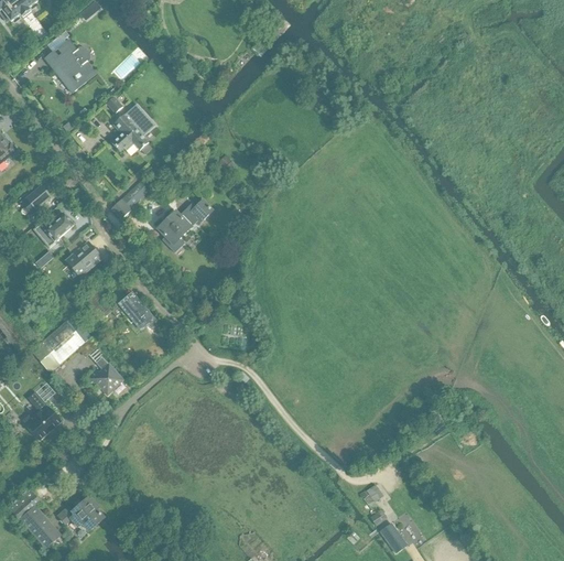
[(0,0),(0,9),(1,8),(11,20),(20,13),(21,14),(23,17),(31,11),(29,9),(30,8),(29,7),(36,0),(0,0)]
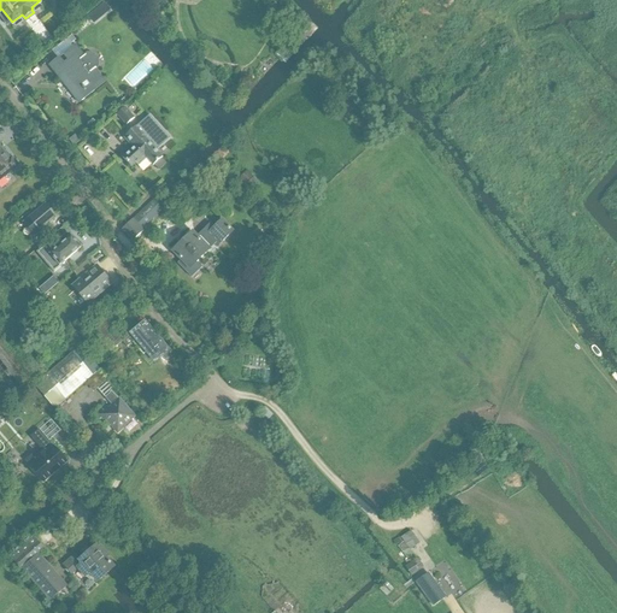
[(62,52),(48,63),(78,101),(105,81),(104,80),(94,66),(95,65),(97,66),(98,64),(99,63),(99,60),(98,58),(97,56),(95,53),(94,52),(92,51),(89,49),(87,49),(84,52),(83,54),(74,42),(62,52)]
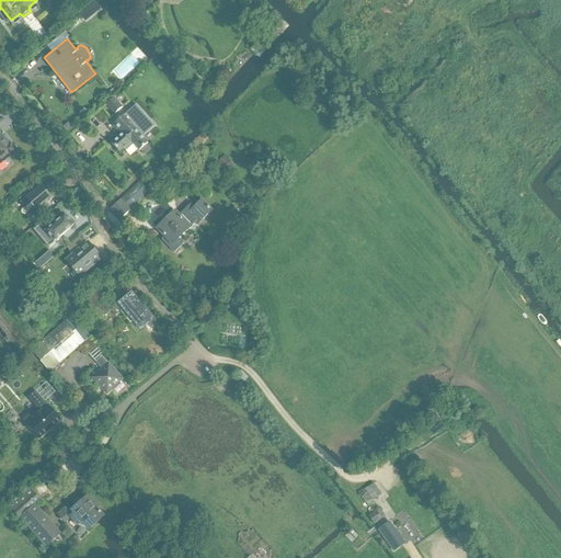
[(113,94),(105,102),(114,112),(122,104),(113,94)]
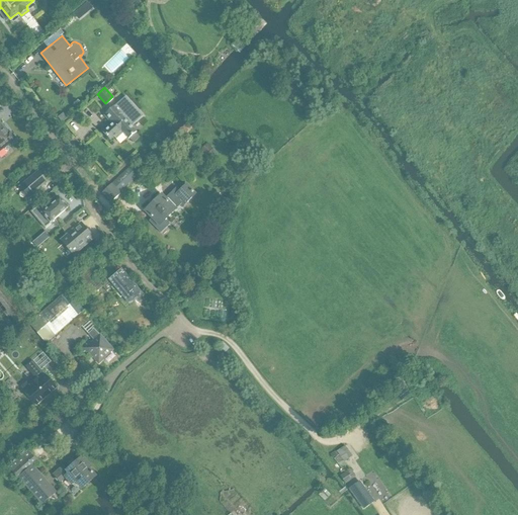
[(128,137),(134,141),(140,136),(135,131),(136,130),(132,124),(144,113),(125,94),(104,113),(112,122),(103,131),(110,138),(120,129),(128,137)]
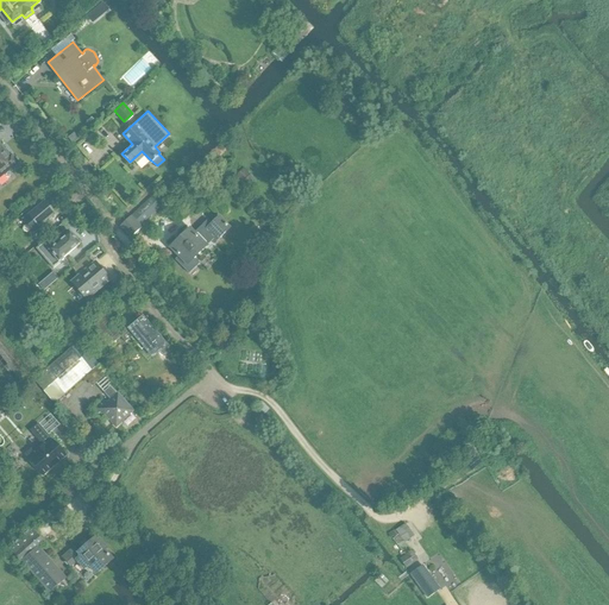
[(74,131),(68,136),(73,142),(79,137),(74,131)]
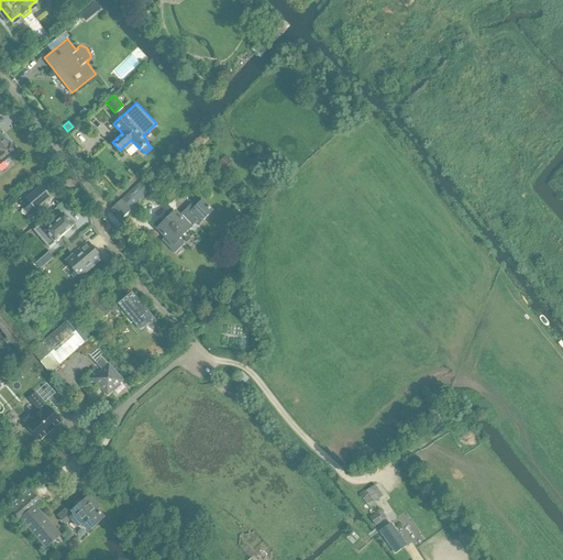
[(0,131),(0,161),(17,149),(10,141),(9,142),(0,131)]
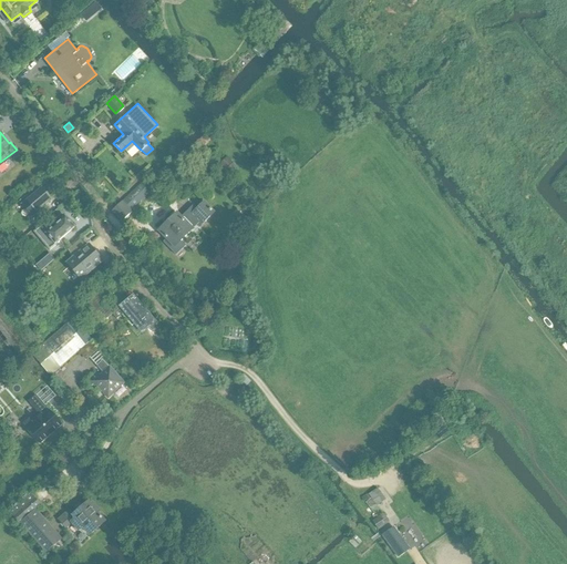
[(24,198),(21,201),(32,214),(50,198),(38,183),(23,196),(24,198)]
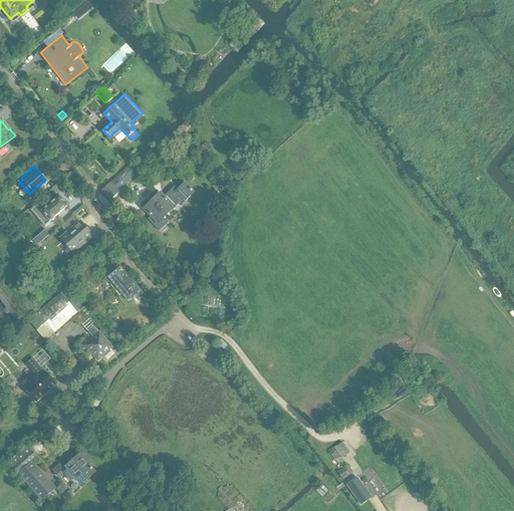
[(110,181),(100,190),(109,199),(119,190),(117,188),(127,179),(120,172),(110,181)]
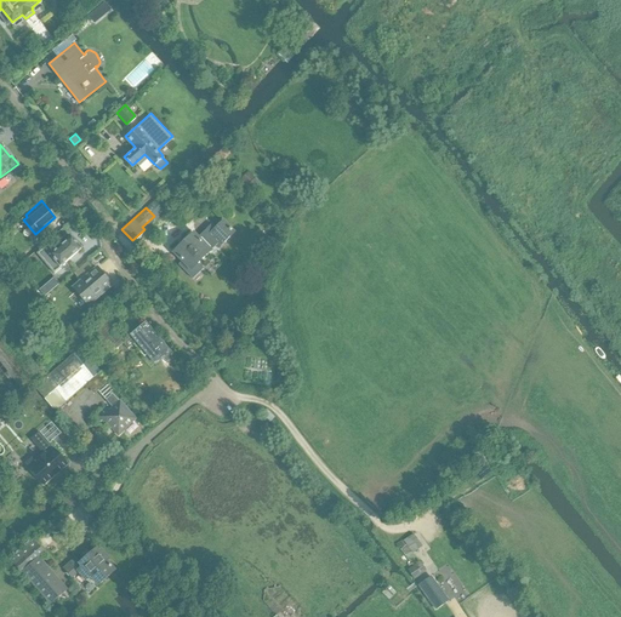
[(194,229),(171,250),(181,260),(178,262),(192,276),(203,267),(199,262),(212,249),(211,247),(215,244),(218,246),(235,229),(223,217),(214,226),(211,222),(199,234),(194,229)]
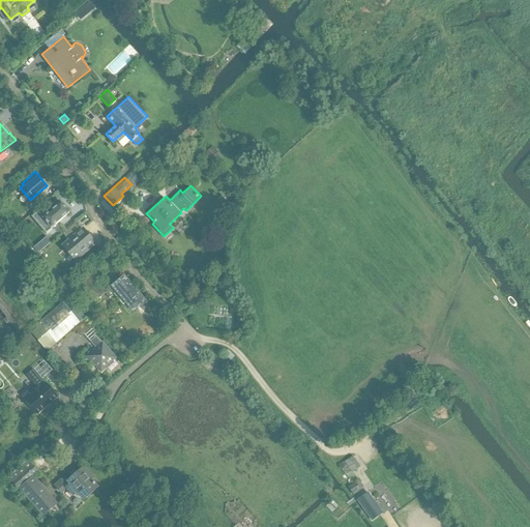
[(222,194),(218,197),(224,204),(228,201),(222,194)]
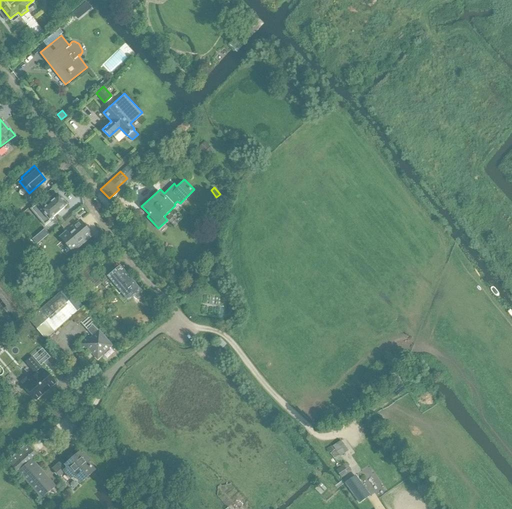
[(30,204),(28,206),(31,210),(44,225),(53,218),(52,217),(68,203),(67,202),(67,201),(64,197),(62,197),(58,192),(44,205),(37,198),(34,200),(35,201),(30,204)]
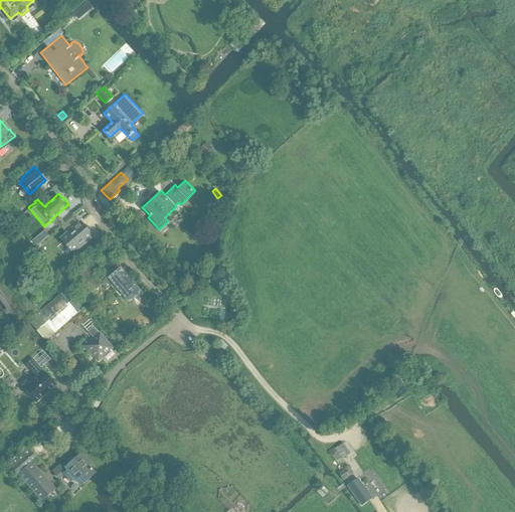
[(65,233),(60,237),(71,251),(92,234),(80,220),(71,228),(67,224),(62,229),(65,233)]
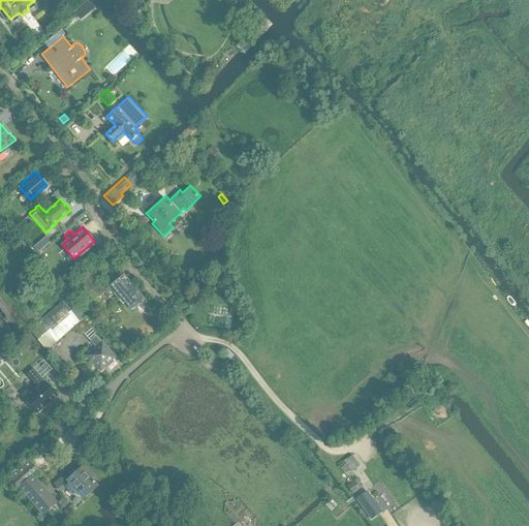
[(88,270),(78,279),(94,300),(104,290),(88,270)]
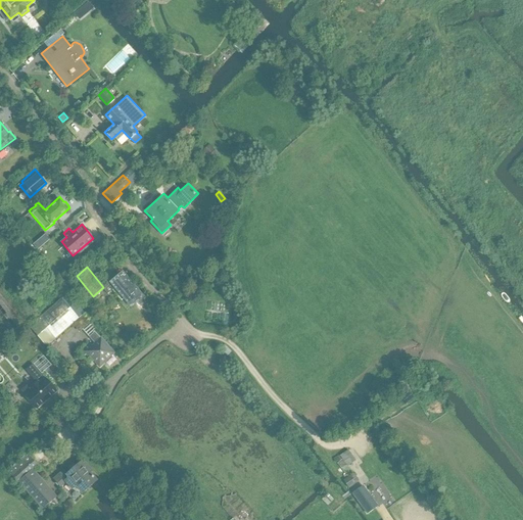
[(105,286),(103,287),(107,292),(109,290),(112,288),(122,298),(124,296),(131,304),(143,294),(123,271),(105,286)]
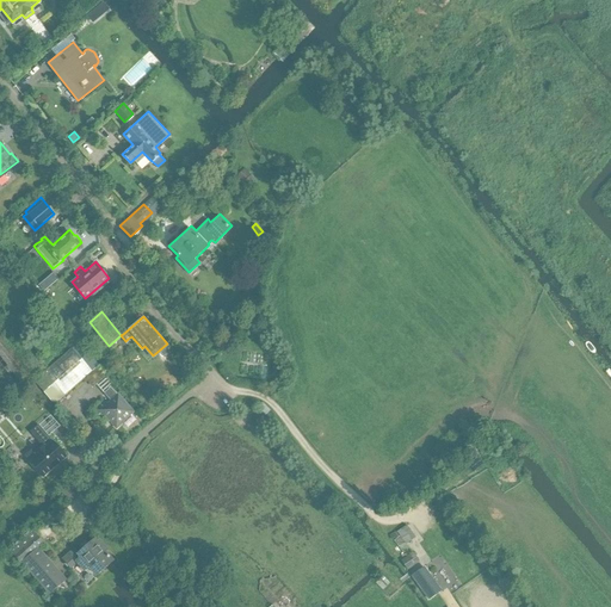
[(72,346),(34,379),(54,402),(92,369),(72,346)]
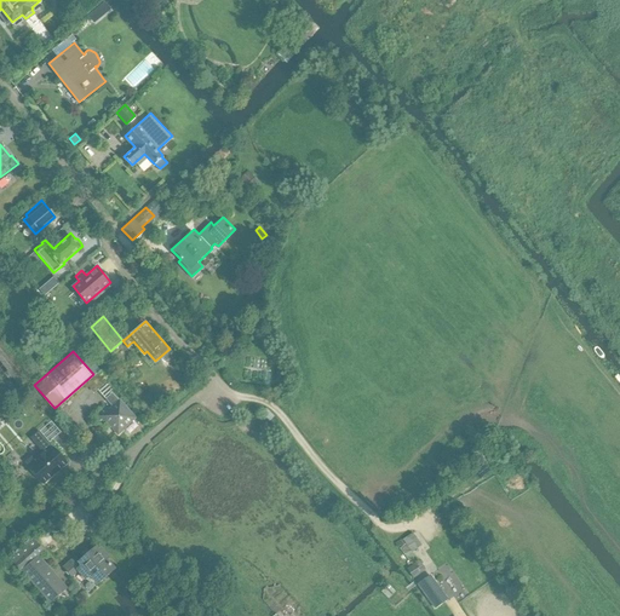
[(105,403),(95,413),(103,421),(108,418),(113,422),(112,425),(119,432),(126,425),(125,424),(135,415),(113,391),(107,397),(115,406),(110,409),(105,403)]
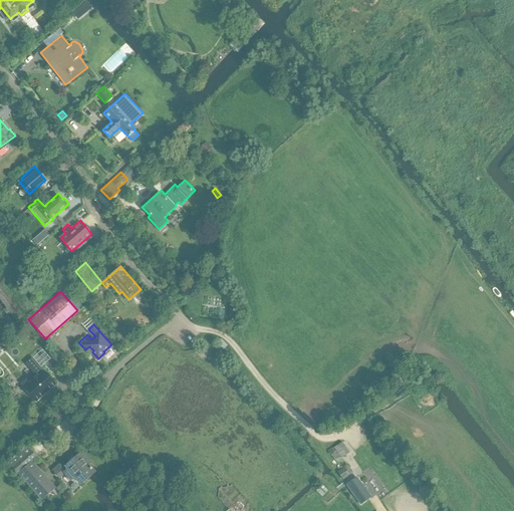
[(45,370),(44,369),(44,370),(32,355),(25,361),(33,370),(27,376),(21,381),(24,386),(24,387),(35,401),(56,382),(46,370),(45,370)]
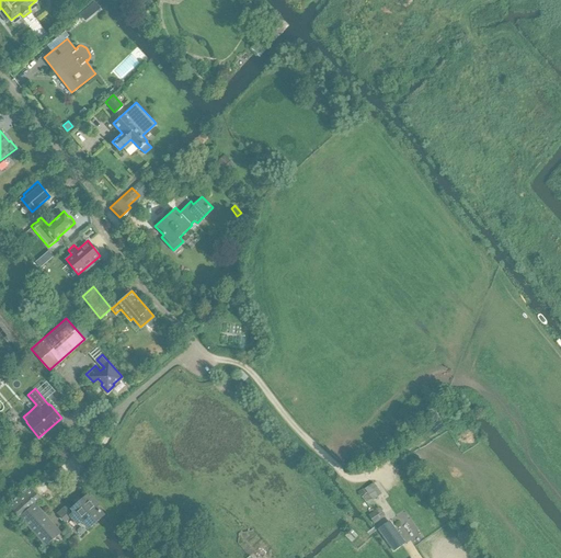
[(60,530),(34,500),(39,494),(30,485),(9,503),(19,513),(21,515),(46,543),(60,530)]
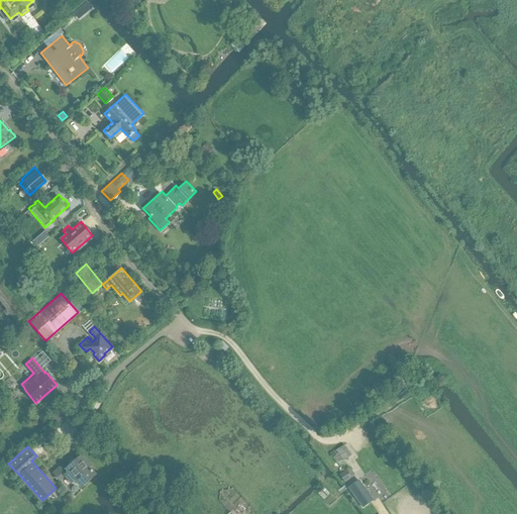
[(343,469),(339,472),(344,479),(353,472),(349,465),(348,466),(342,458),(348,453),(344,447),(338,451),(336,448),(330,452),(343,469)]
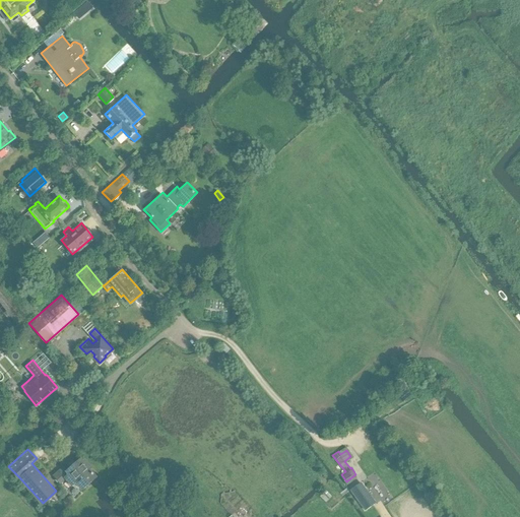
[(96,475),(89,468),(91,466),(84,459),(83,460),(80,457),(67,469),(63,465),(54,473),(60,480),(66,476),(72,483),(76,479),(82,488),(96,475)]
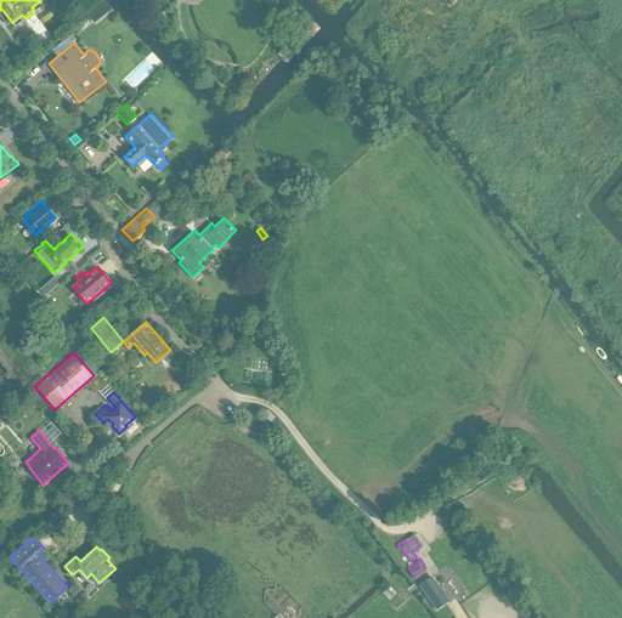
[(431,574),(418,584),(436,608),(450,599),(431,574)]
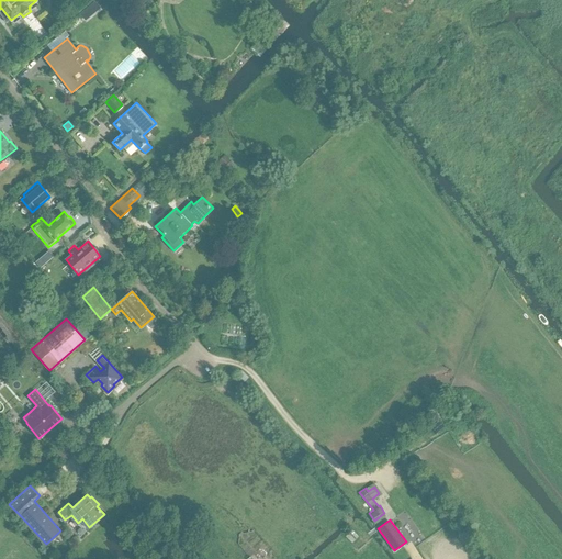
[(351,528),(345,535),(351,541),(358,535),(351,528)]
